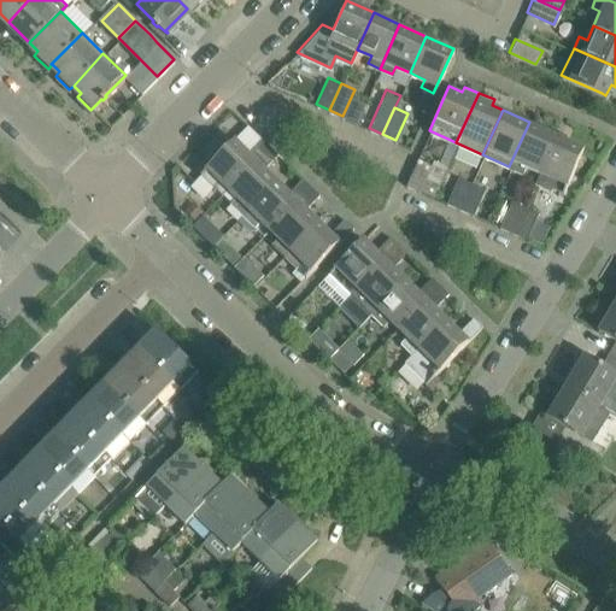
[(234,137),(248,123),(247,122),(199,171),(209,181),(215,174),(227,187),(269,142),(260,135),(246,150),(234,137)]
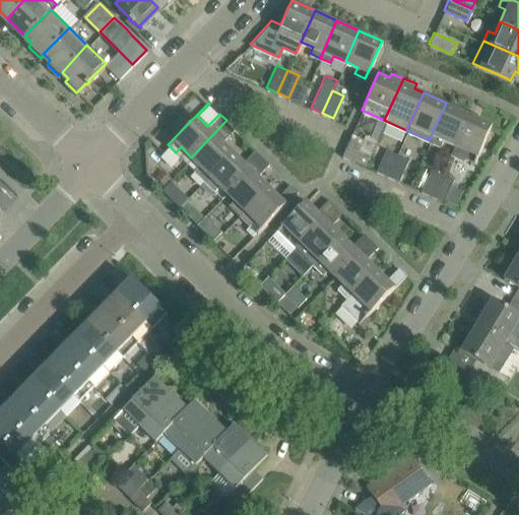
[(442,138),(454,143),(468,113),(446,103),(429,140),(439,144),(442,138)]
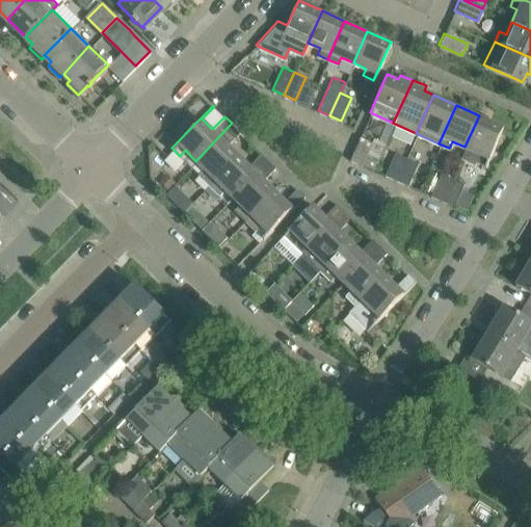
[(502,126),(479,115),(465,147),(477,153),(474,159),(485,164),(502,126)]
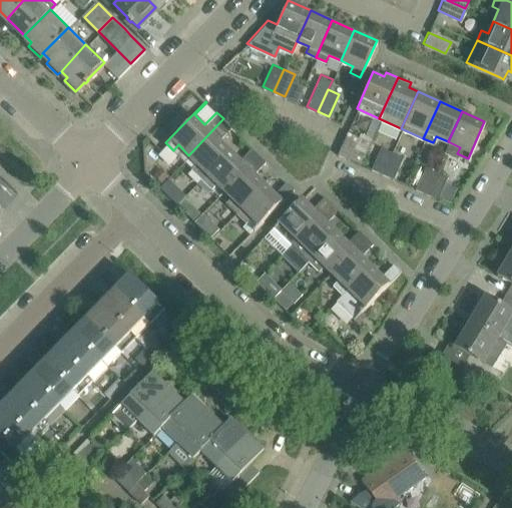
[(230,125),(223,118),(188,155),(195,162),(190,167),(200,177),(229,147),(218,137),(230,125)]
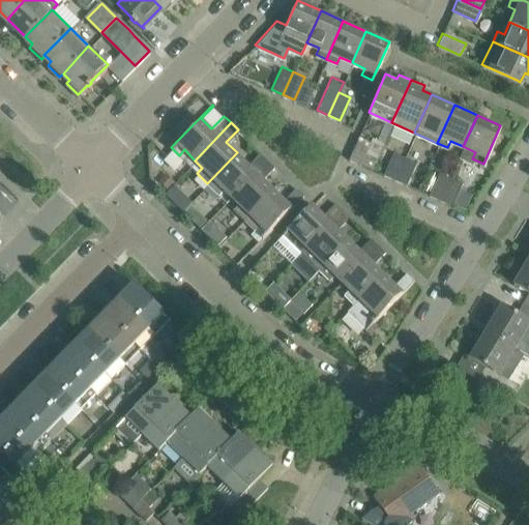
[(371,140),(358,134),(348,157),(360,163),(371,140)]
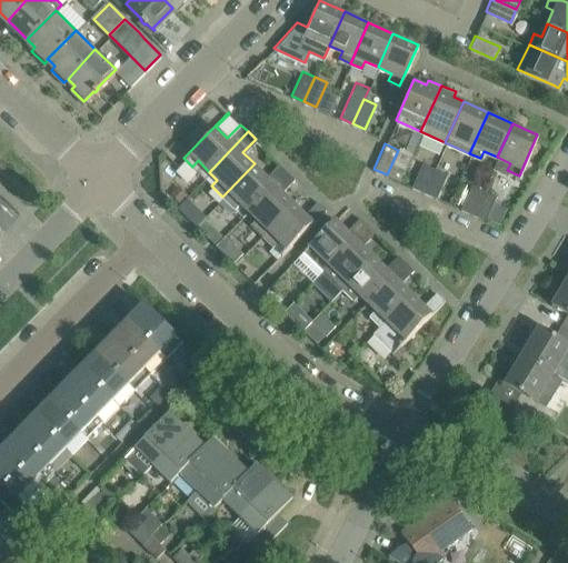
[(411,186),(424,191),(435,166),(421,160),(411,186)]
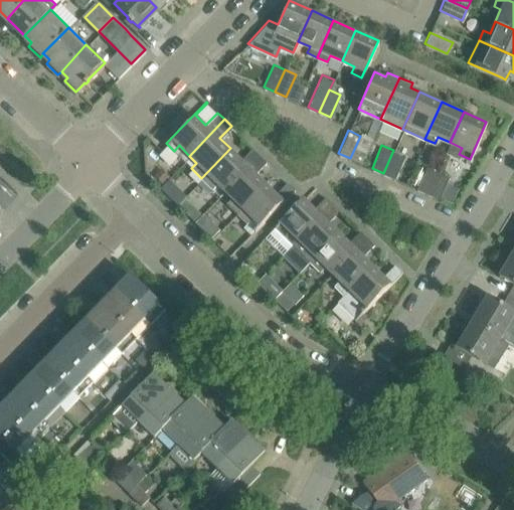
[(240,158),(230,148),(201,178),(208,184),(213,179),(223,189),(260,153),(252,146),(240,158)]
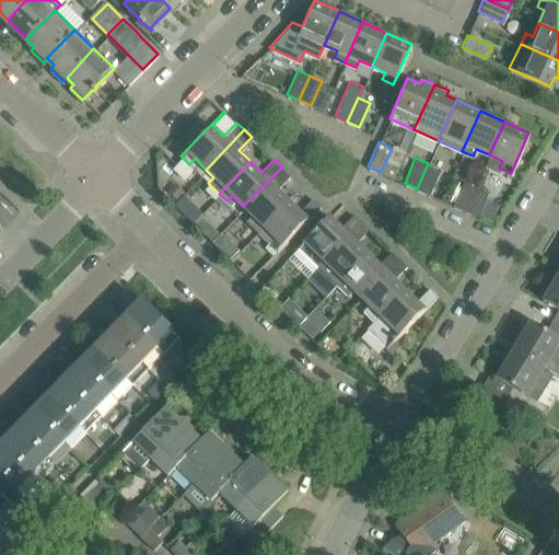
[(417,188),(429,194),(440,169),(428,163),(417,188)]
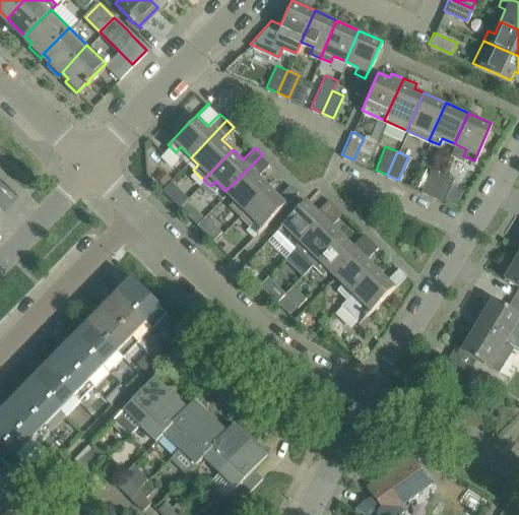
[(269,162),(262,154),(225,191),(233,198),(228,203),(239,213),(267,184),(257,174),(269,162)]
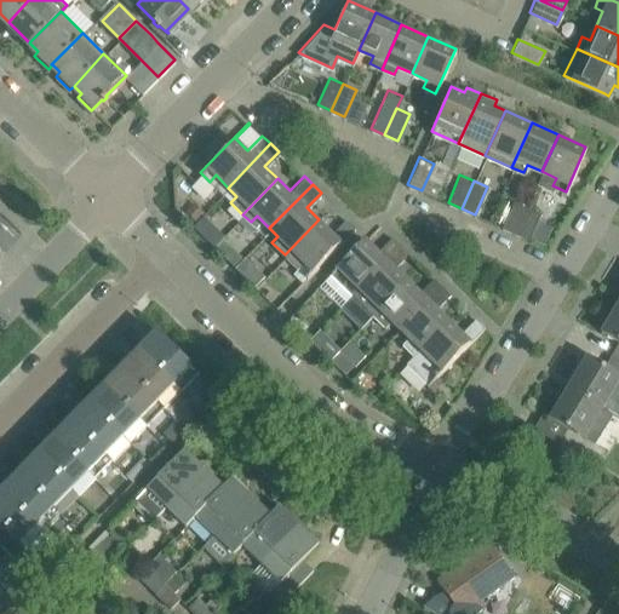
[(502,225),(515,231),(527,205),(514,199),(502,225)]
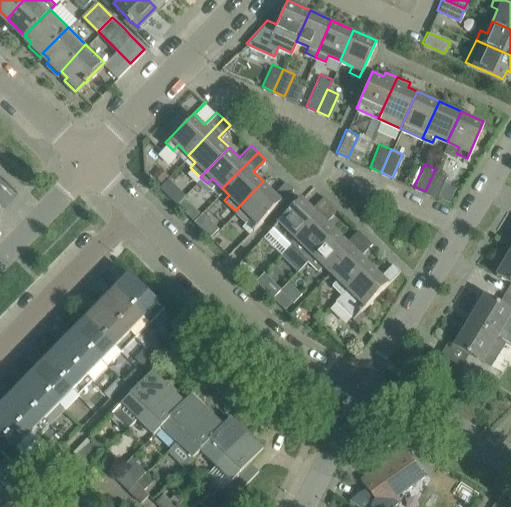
[(435,169),(425,191),(436,196),(446,174),(435,169)]
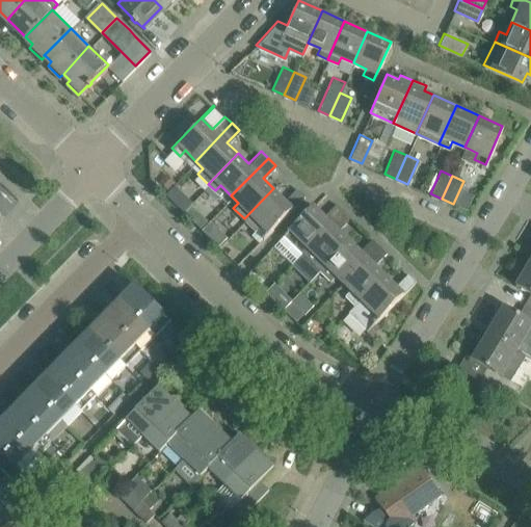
[(284,199),(273,188),(244,218),(251,226),(257,220),(267,230),(262,236),(304,193),(296,186),(284,199)]
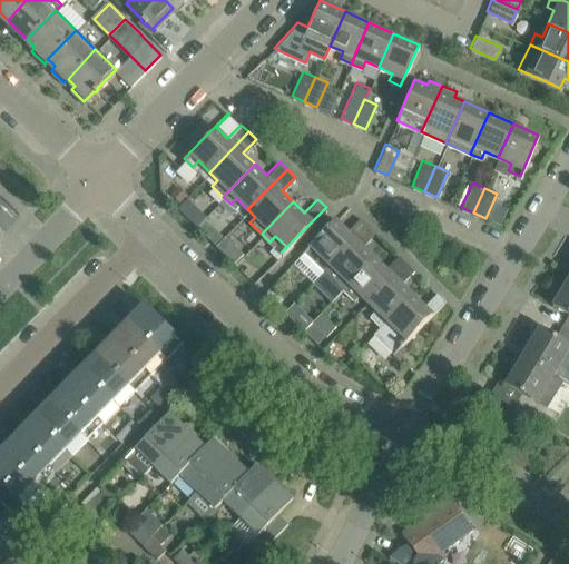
[(347,204),(303,249),(315,261),(321,256),(329,264),(368,224),(360,216),(346,229),(335,218),(349,205),(347,204)]
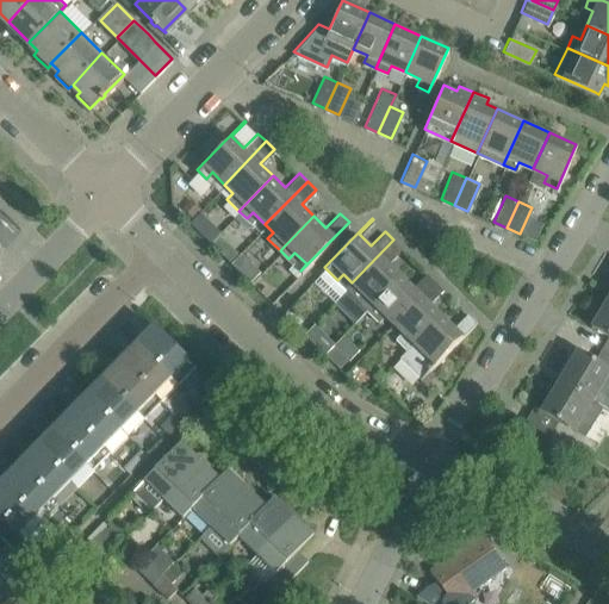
[(203,232),(210,240),(218,231),(221,229),(212,222),(203,232)]
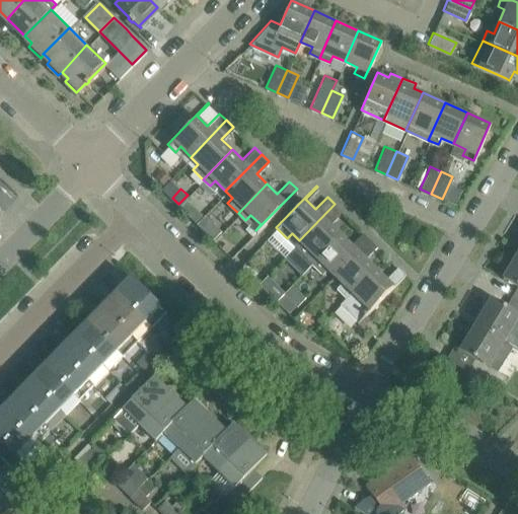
[(335,204),(299,240),(306,246),(301,251),(311,263),(340,232),(329,222),(342,210),(335,204)]
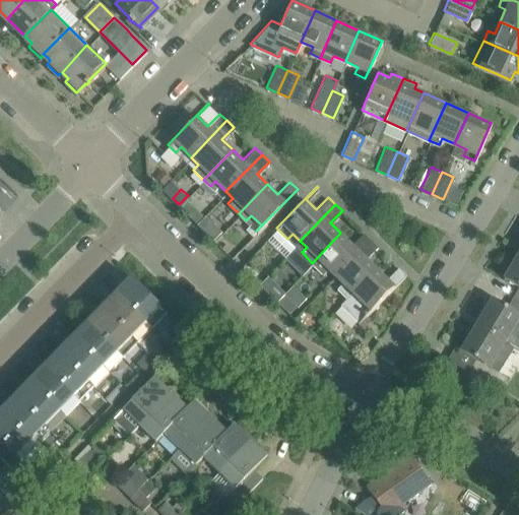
[(203,214),(196,221),(203,229),(211,219),(204,213),(203,214)]
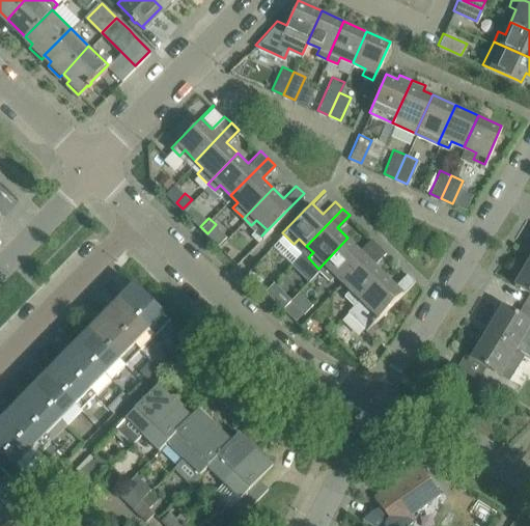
[(341,280),(378,243),(371,237),(359,249),(347,238),(318,269),(329,279),(334,274),(341,280)]
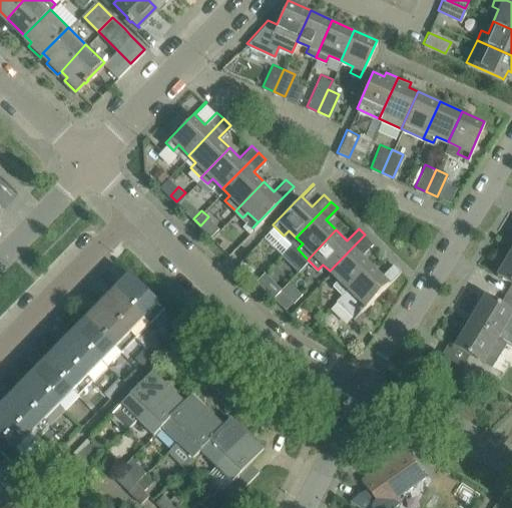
[(361,254),(372,241),(365,234),(330,271),(337,278),(332,283),(342,293),(336,299),(336,300),(371,264),(361,254)]
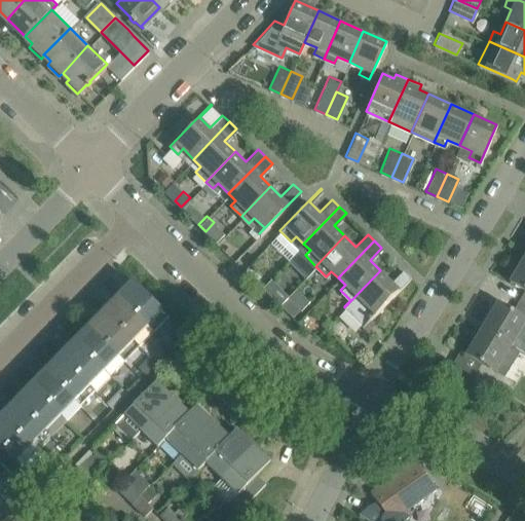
[(524,253),(510,278),(524,288),(518,298),(524,302),(524,253)]
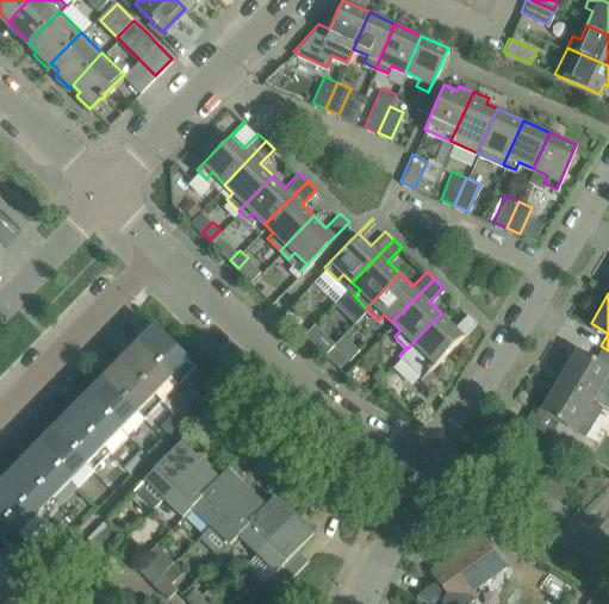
[(420,378),(476,319),(467,311),(453,325),(441,313),(399,356),(420,375),(418,377),(420,378)]
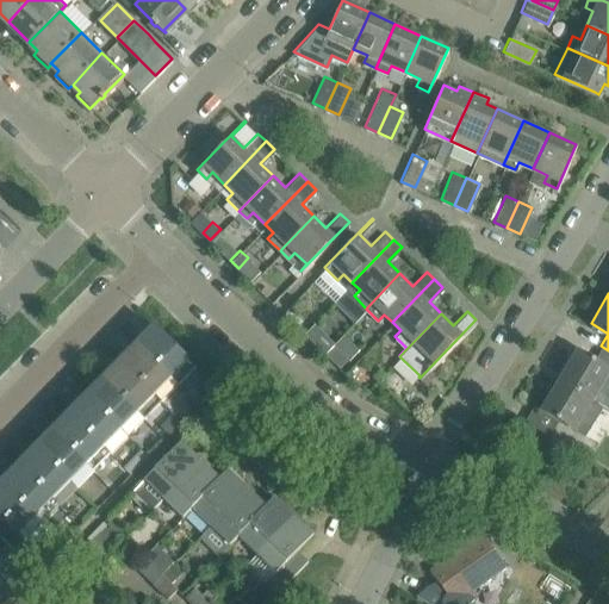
[(154,323),(136,341),(171,375),(187,357),(193,363),(194,363),(154,323)]
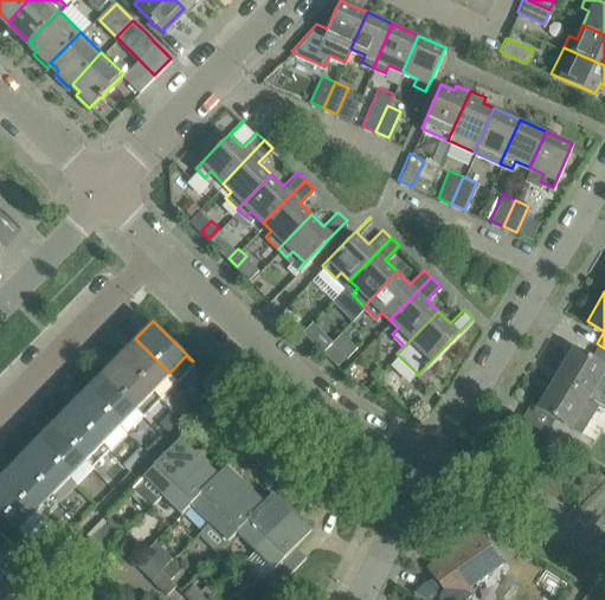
[(320,327),(310,336),(322,348),(332,339),(320,327)]
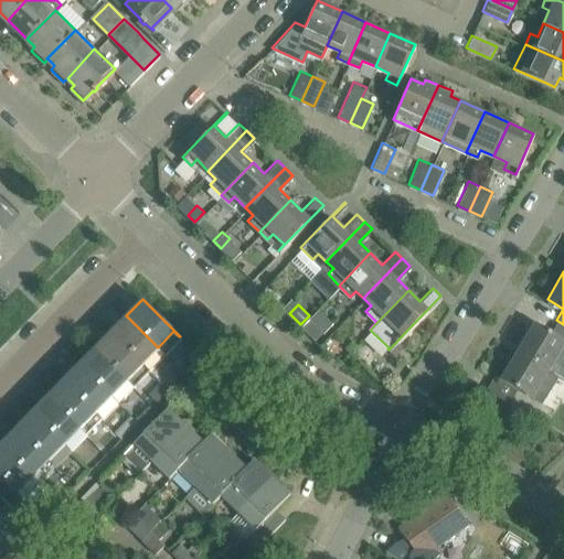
[(126,315),(110,332),(142,363),(158,347),(126,315)]
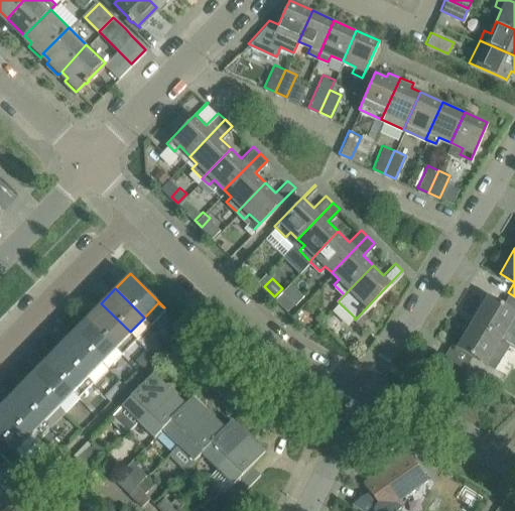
[(514,296),(508,292),(502,303),(488,294),(472,320),(501,337),(514,345),(514,296)]
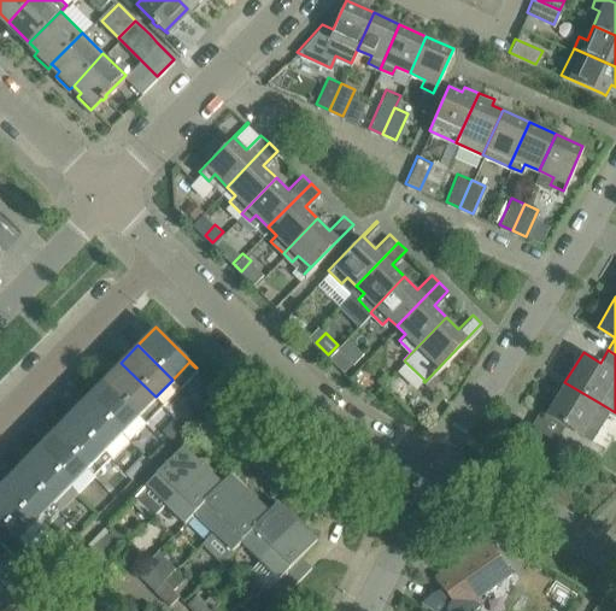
[(121,363),(103,380),(138,415),(156,397),(121,363)]
